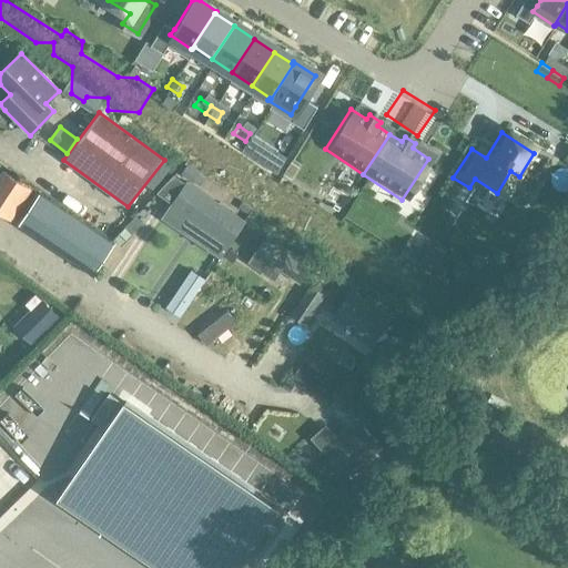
[(293,159),(288,166),(284,173),(292,179),(301,164),(293,159)]
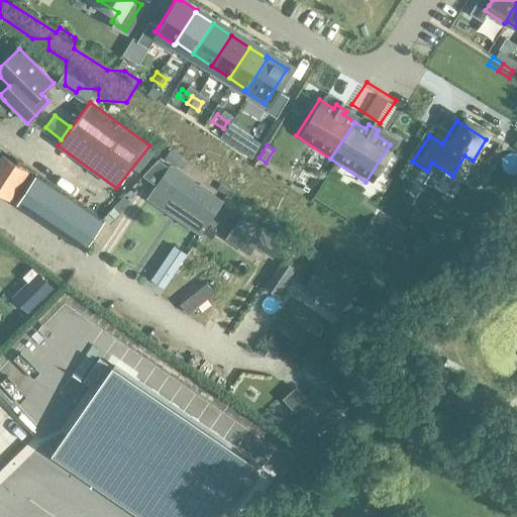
[(172,150),(167,158),(183,169),(188,162),(172,150)]
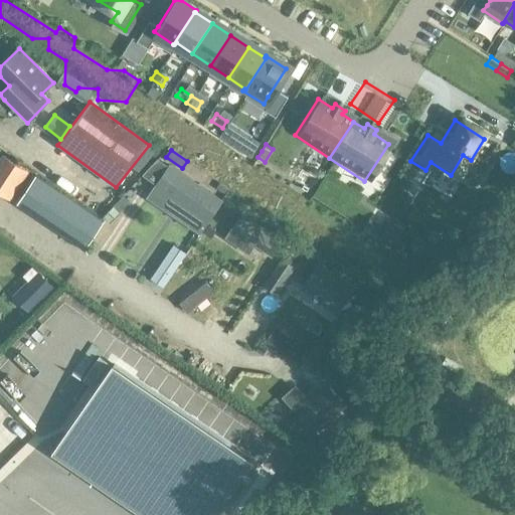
[(4,158),(0,163),(0,193),(10,199),(27,172),(4,158)]
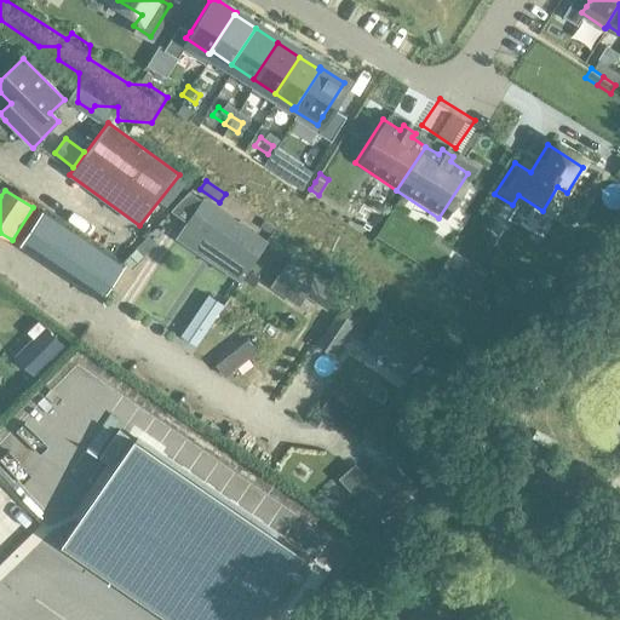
[(267,242),(206,200),(190,223),(179,237),(196,250),(206,235),(251,267),(267,242)]
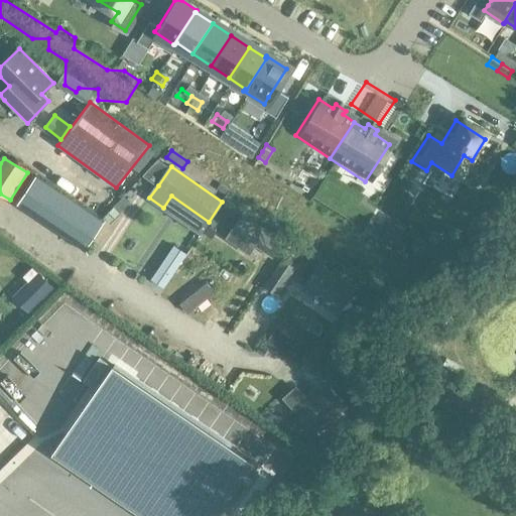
[(35,175),(16,205),(85,251),(105,223),(35,175)]
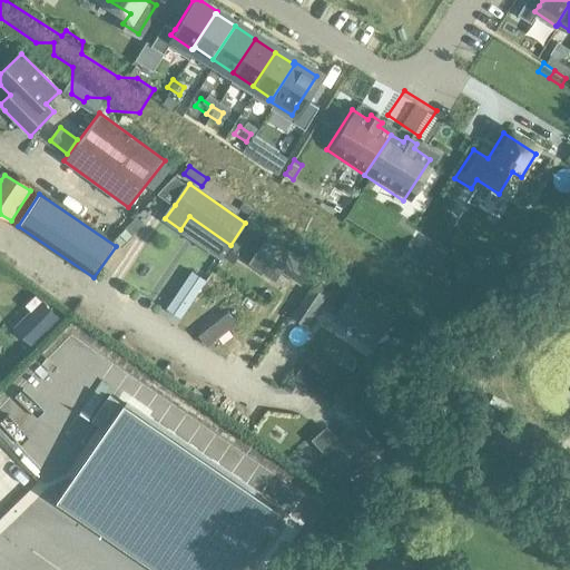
[(243,203),(238,210),(247,217),(253,209),(243,203)]
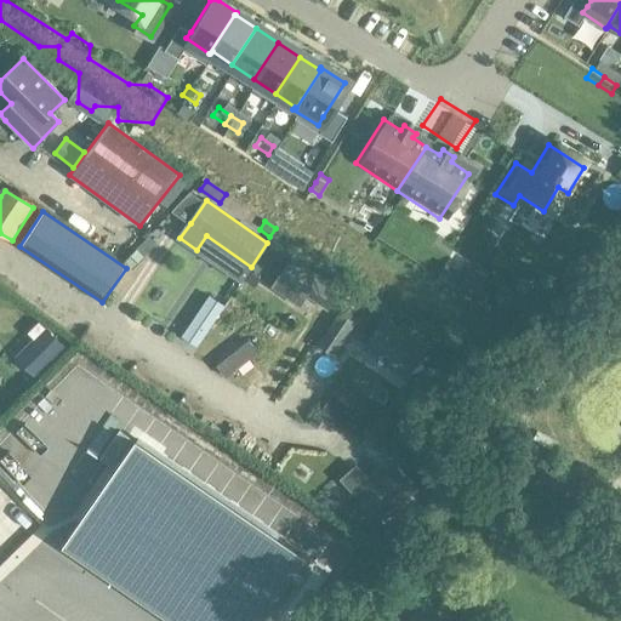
[(291,260),(280,275),(329,309),(340,292),(291,260)]
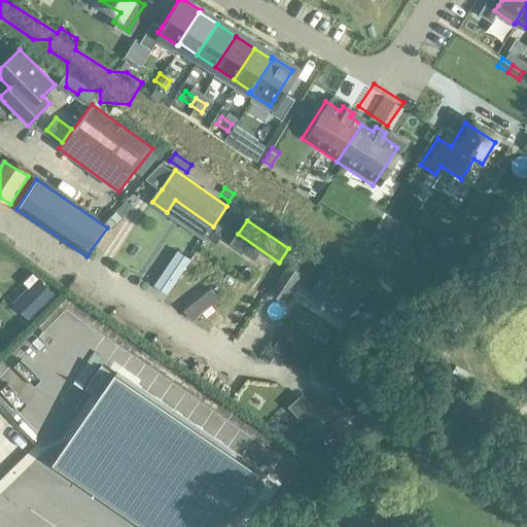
[(374,236),(409,257),(415,247),(380,225),(374,236)]
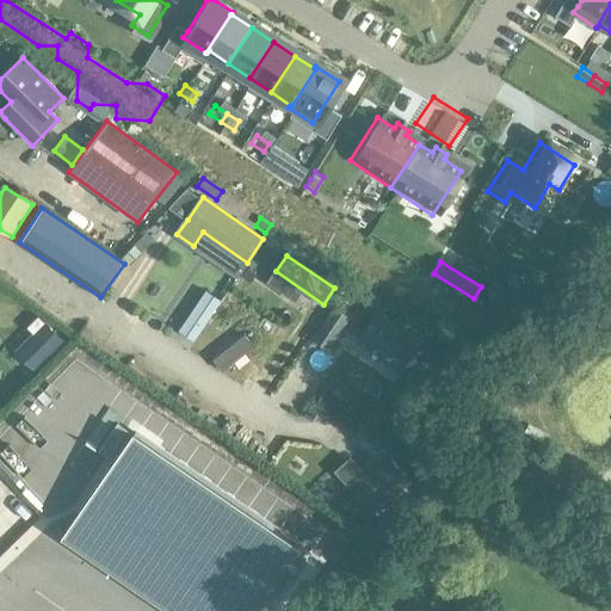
[(222,300),(205,289),(179,329),(196,340),(222,300)]
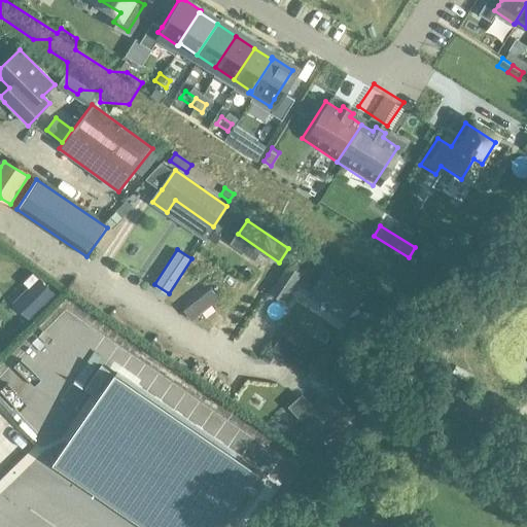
[(289,265),(278,281),(290,289),(302,273),(289,265)]
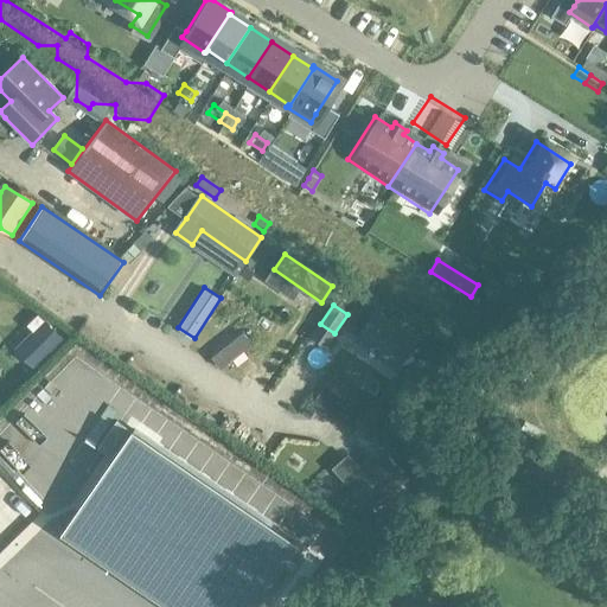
[(377,310),(362,333),(389,352),(385,358),(398,366),(419,338),(377,310)]
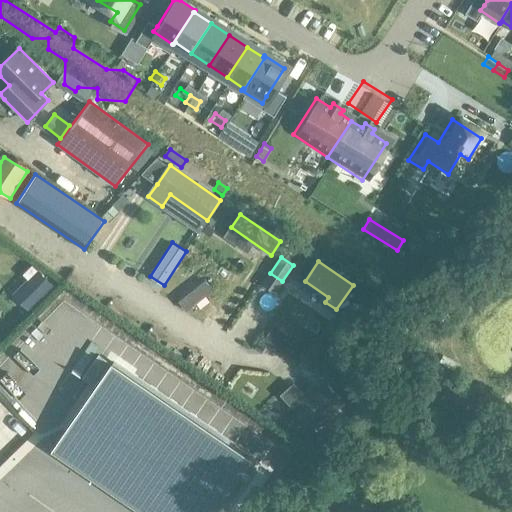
[(39,269),(38,270),(33,265),(23,273),(29,279),(25,283),(40,299),(55,285),(39,269)]
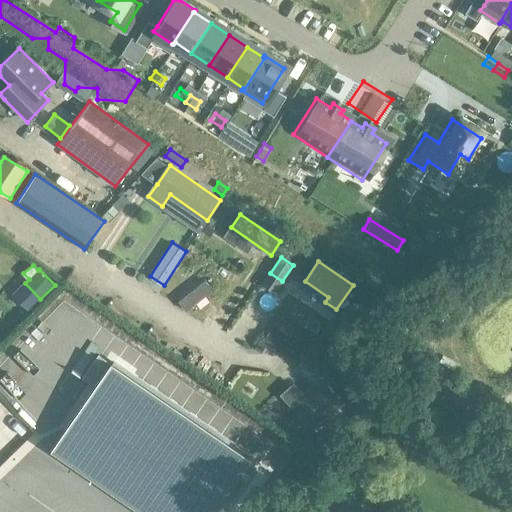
[(276,281),(269,275),(263,283),(270,289),(276,281)]
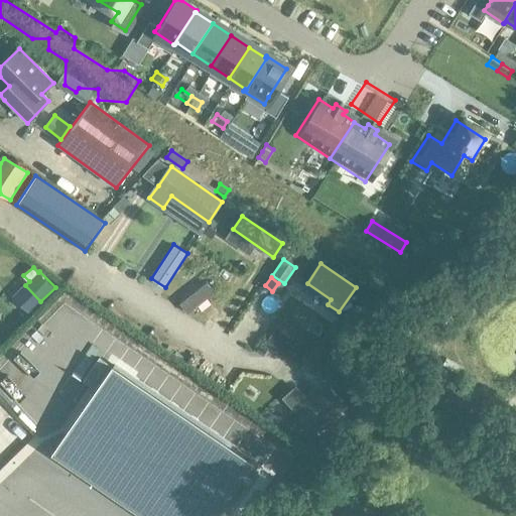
[(208,283),(180,304),(187,313),(199,305),(203,310),(211,304),(207,299),(215,292),(208,283)]
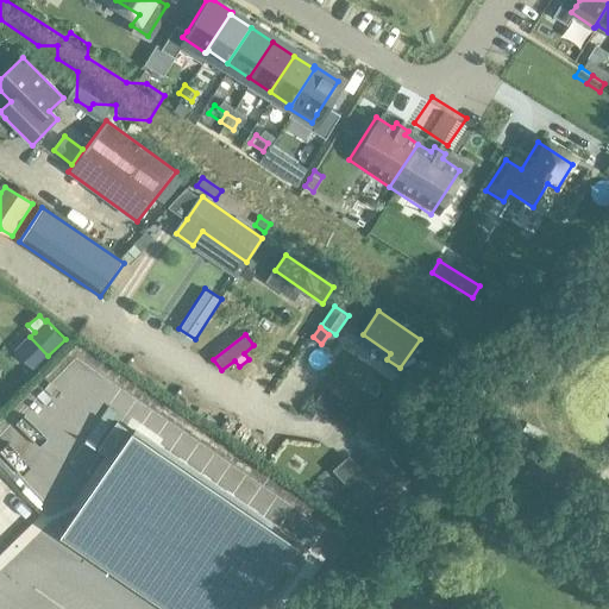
[(248,375),(258,388),(271,377),(261,364),(248,375)]
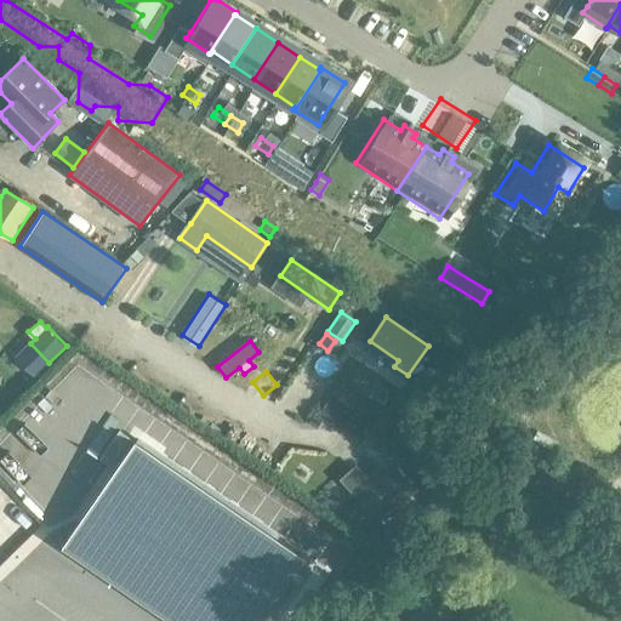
[(123,437),(149,402),(125,383),(98,419),(123,437)]
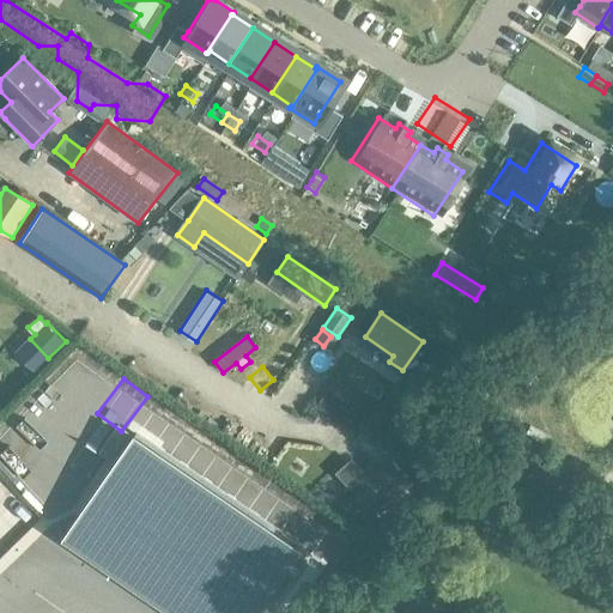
[(368,401),(362,410),(368,414),(374,406),(368,401)]
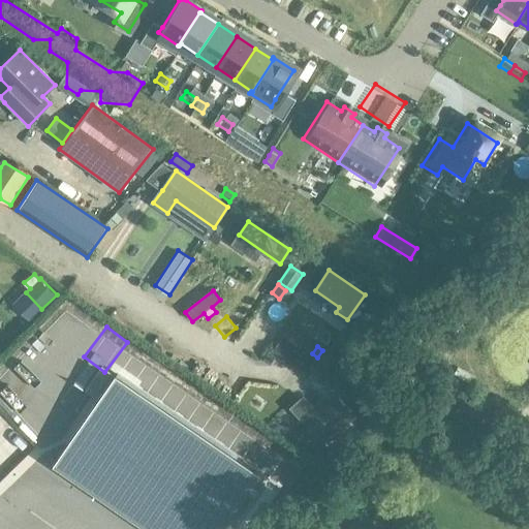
[(270,365),(277,354),(271,350),(263,361),(270,365)]
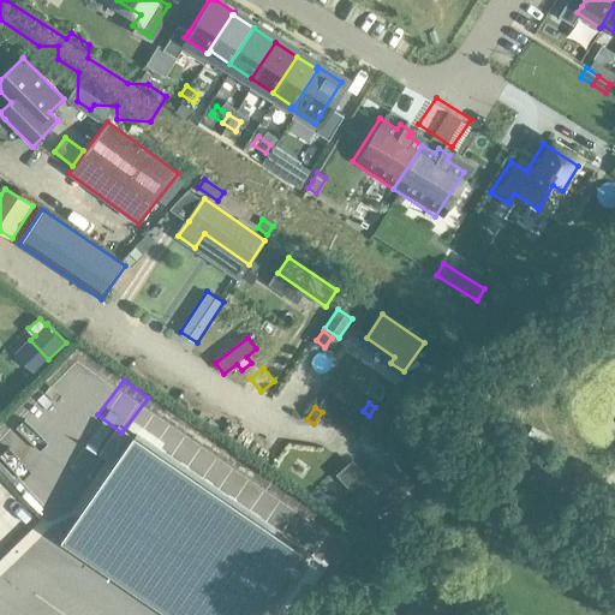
[(190,478),(203,439),(183,431),(168,471),(190,478)]
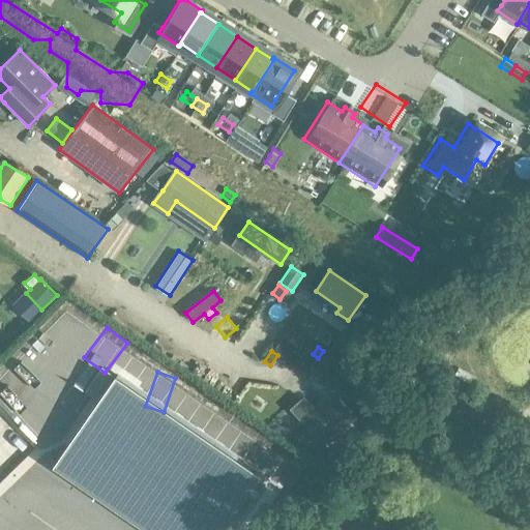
[(325,398),(299,420),(324,448),(357,417),(336,394),(329,402),(325,398)]
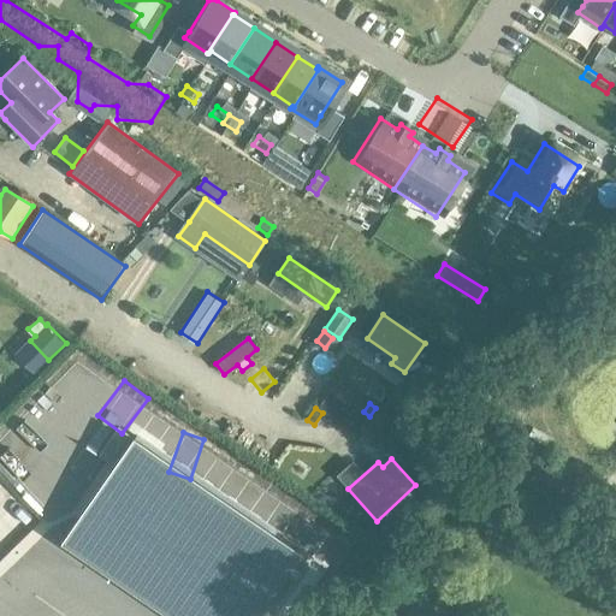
[(249,511),(271,478),(256,468),(235,502),(249,511)]
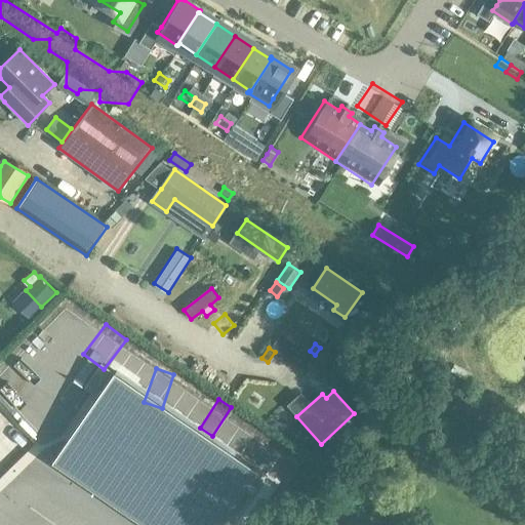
[(27,441),(19,449),(36,463),(43,454),(27,441)]
